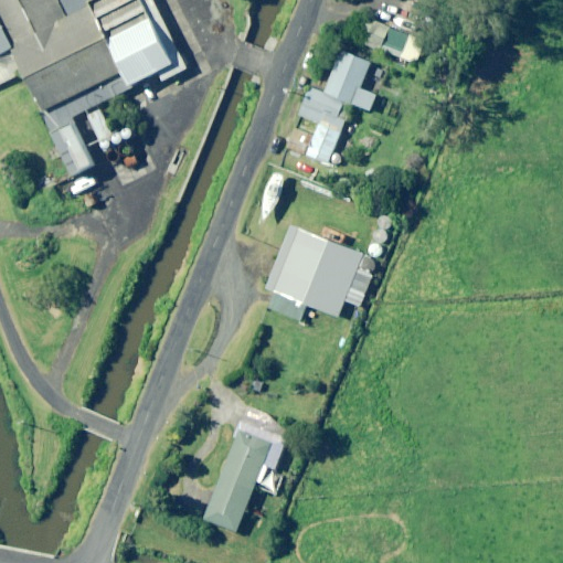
[(0,0),(0,82),(20,73),(73,177),(95,166),(71,117),(159,72),(163,81),(189,68),(153,0),(52,0),(0,0)]
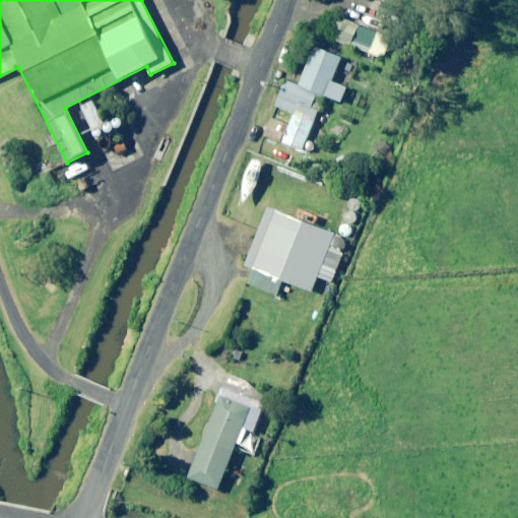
[(336,15),(331,27),(338,30),(334,39),(347,45),(345,49),(381,63),(391,39),(336,15)]
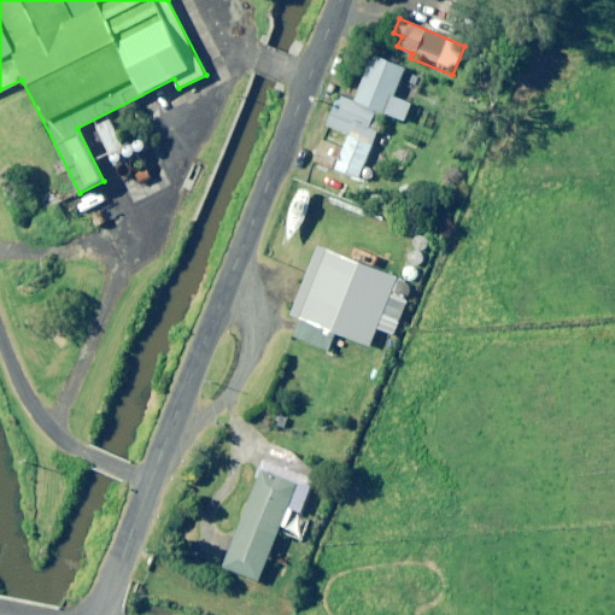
[(386,112),(403,119),(410,103),(406,101),(419,72),(373,54),(355,99),(386,112)]
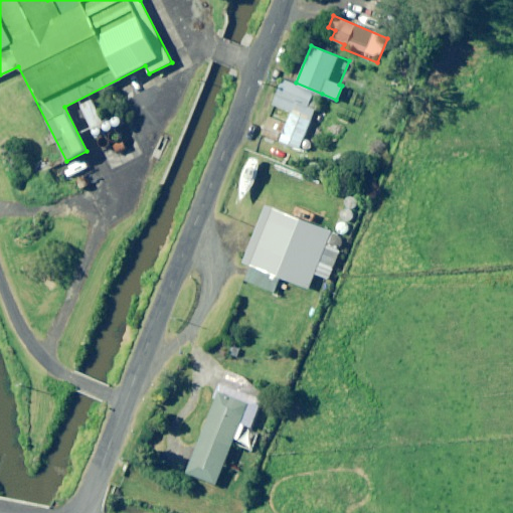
[(296,82),(281,76),(270,103),(311,120),(322,94),(296,82)]
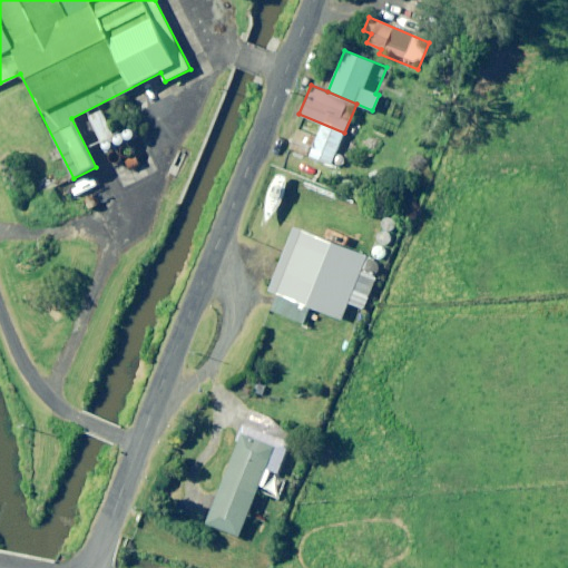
[(339,144),(342,135),(320,126),(316,136),(296,128),(289,149),(331,165),(336,149),(339,144)]
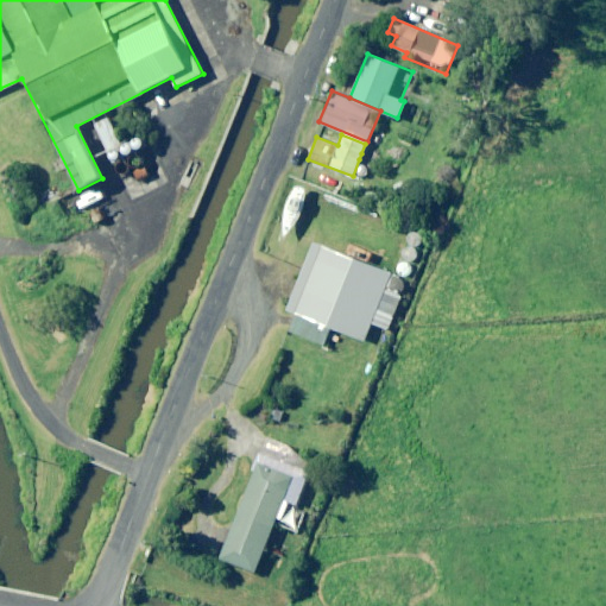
[(387,323),(405,279),(314,242),(286,309),(296,313),(289,330),(322,343),(329,327),(363,340),(372,317),(387,323)]
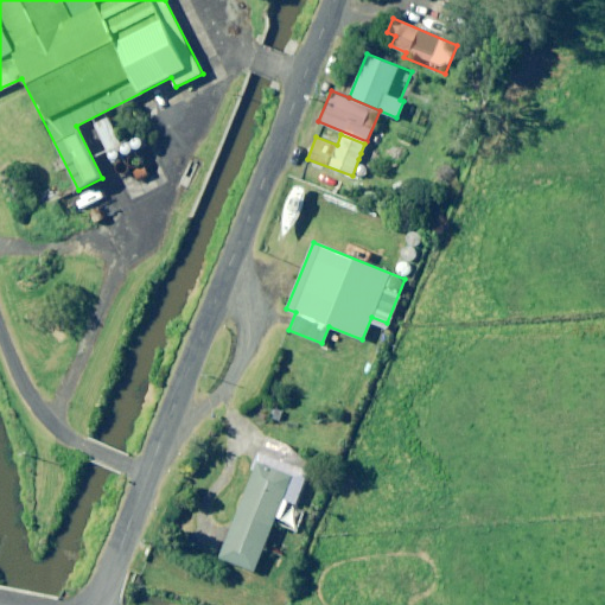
[(304,505),(295,503),(307,470),(259,451),(218,556),(254,570),(272,523),(294,532),(304,505)]
